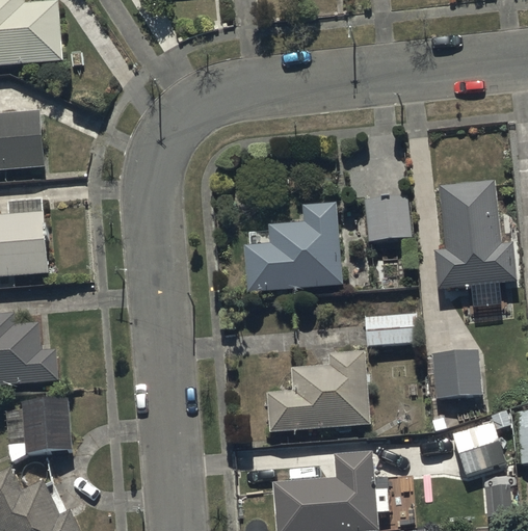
[(0,65),(63,60),(58,0),(25,2),(24,0),(0,0),(0,65)]
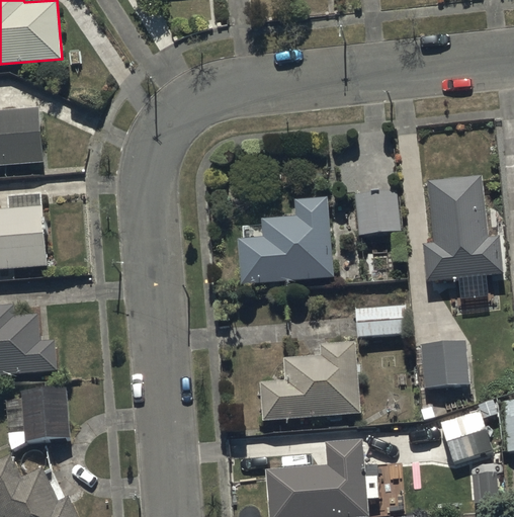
[(0,166),(43,163),(38,108),(0,110),(0,166)]
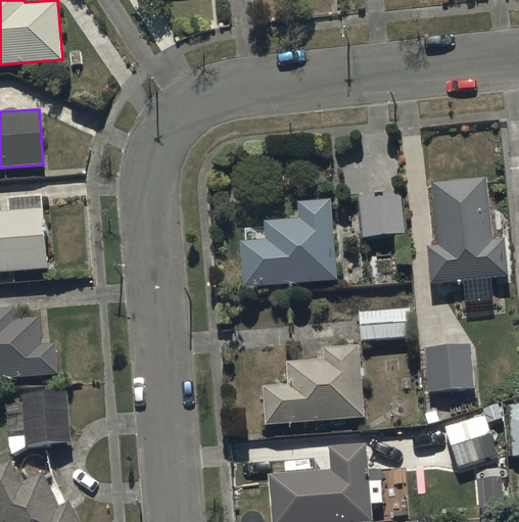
[(486,177),(430,182),(436,245),(427,246),(430,282),(508,275),(505,236),(491,238),(486,177)]
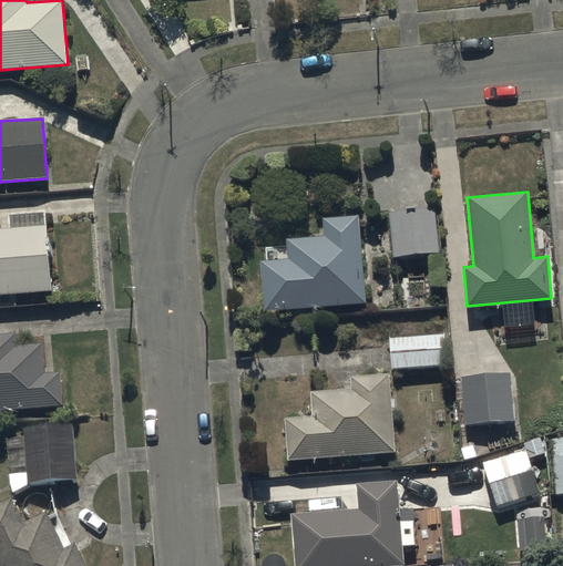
[(433,207),(387,212),(390,256),(437,251),(433,207)]
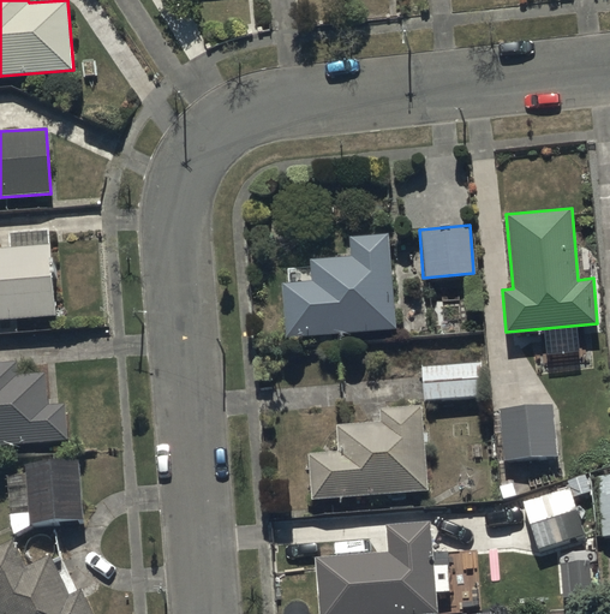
[(0,317),(54,314),(48,231),(9,233),(10,248),(0,248),(0,317)]
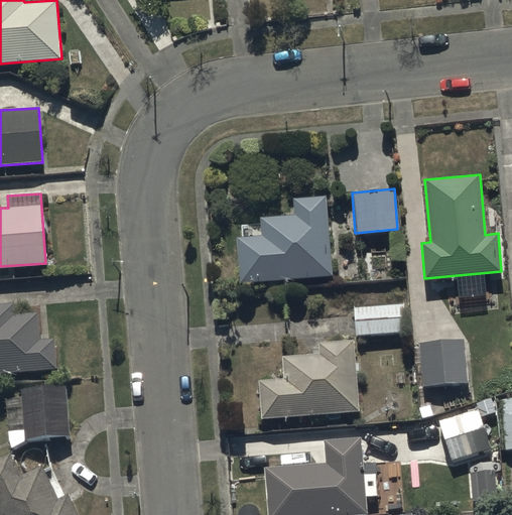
[(294,198),(294,215),(259,218),(260,236),(237,237),(240,280),(329,275),(327,197),(294,198)]
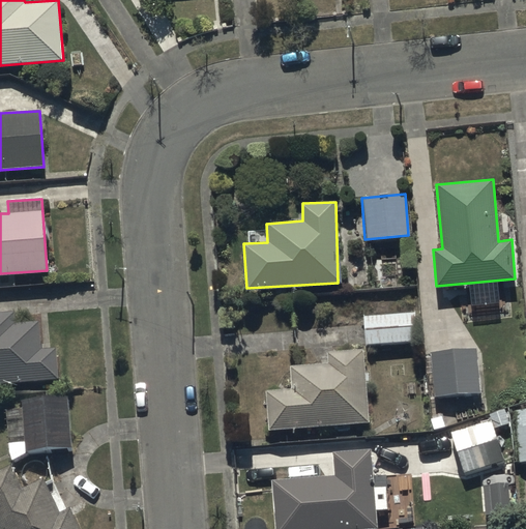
[(0,383),(57,379),(55,347),(40,348),(38,321),(15,322),(13,311),(0,312),(0,383)]
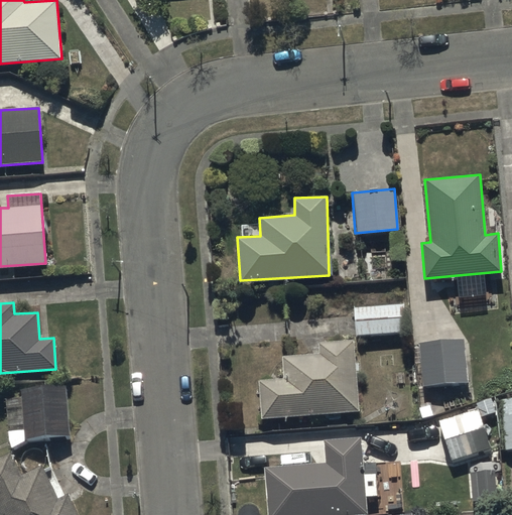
[(403,304),(352,306),(354,334),(404,332),(403,304)]
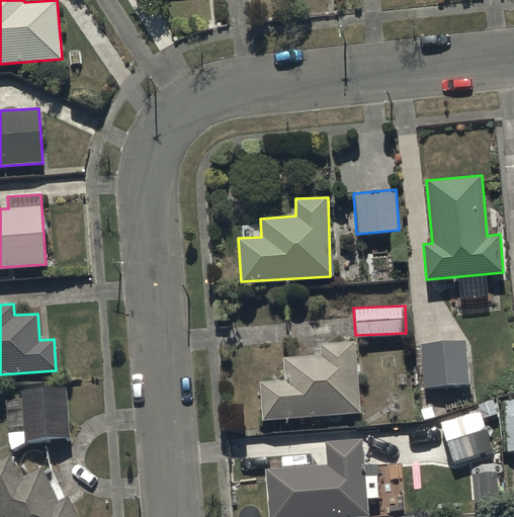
[(283,357),(285,380),(261,381),(262,419),(362,414),(358,339),(318,341),(319,355),(283,357)]
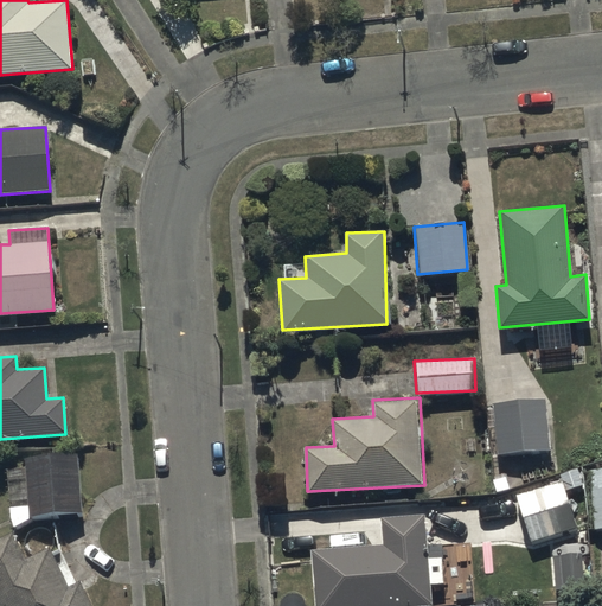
[(544,400),(491,402),(493,452),(548,450),(544,400)]
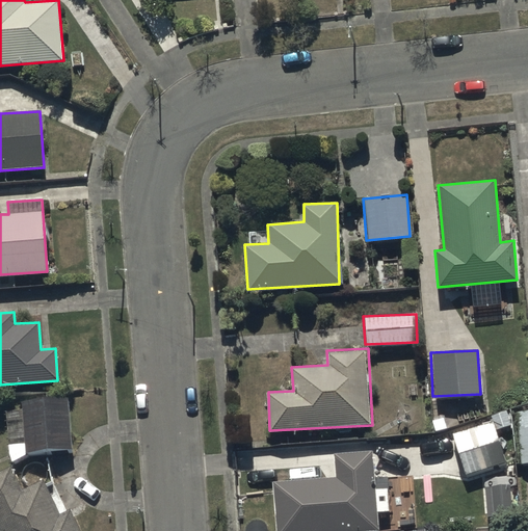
[(67,397),(21,399),(24,451),(70,448),(67,397)]
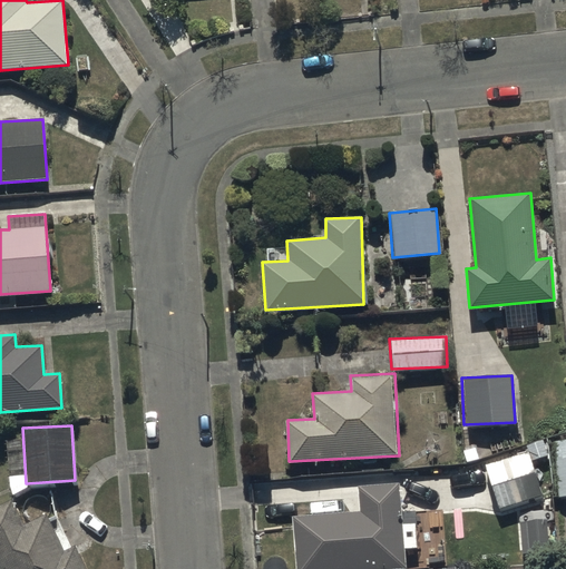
[(565,438),(552,438),(550,493),(565,492),(565,438)]
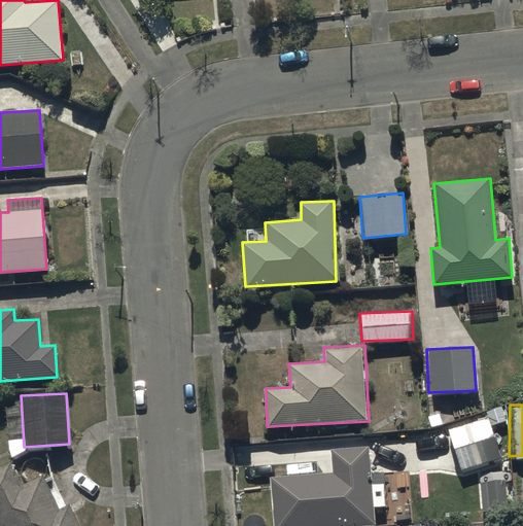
[(485,416),(446,428),(459,470),(498,458),(485,416)]
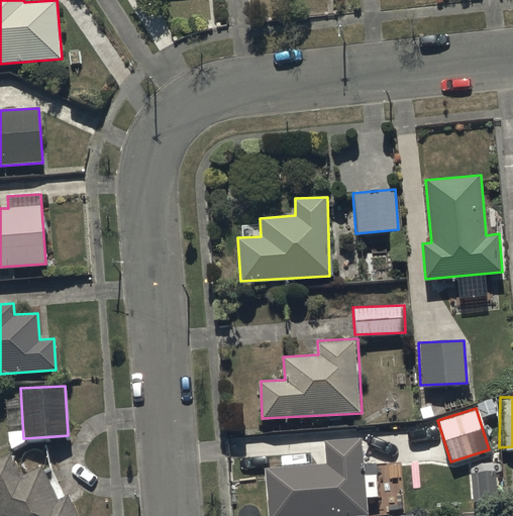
[(324,441),(325,463),(265,469),(268,515),(347,515),(368,514),(362,438),(324,441)]
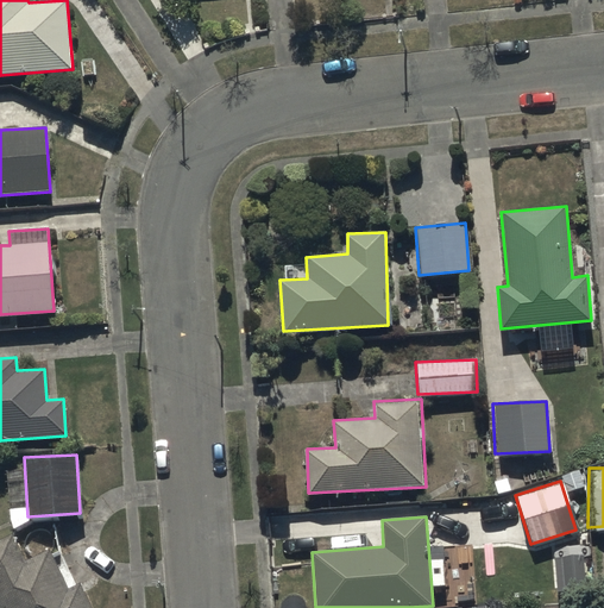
[(25,558),(11,533),(0,538),(0,607),(93,607),(79,581),(68,587),(46,546),(25,558)]
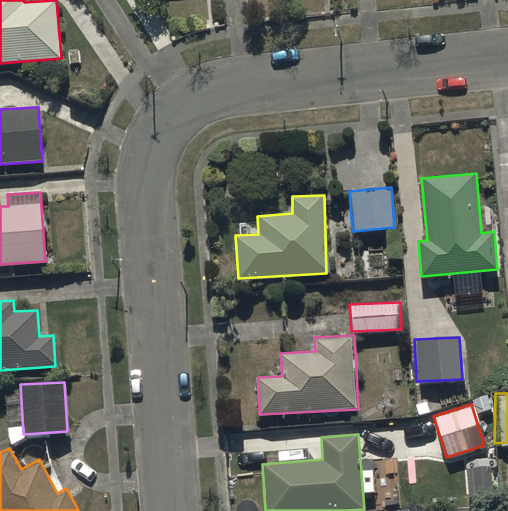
[(489,466),(464,469),(467,496),(492,493),(489,466)]
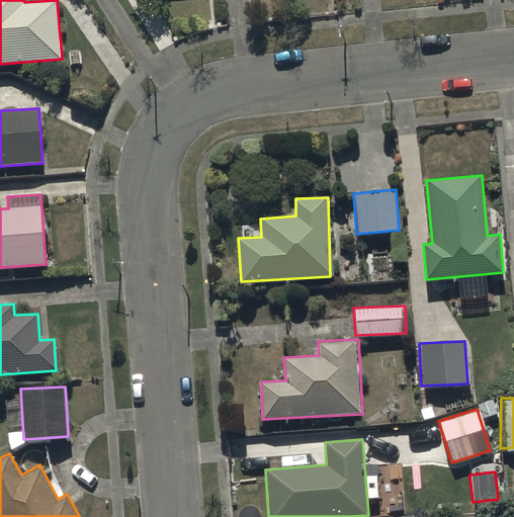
All buildings are outlined.
